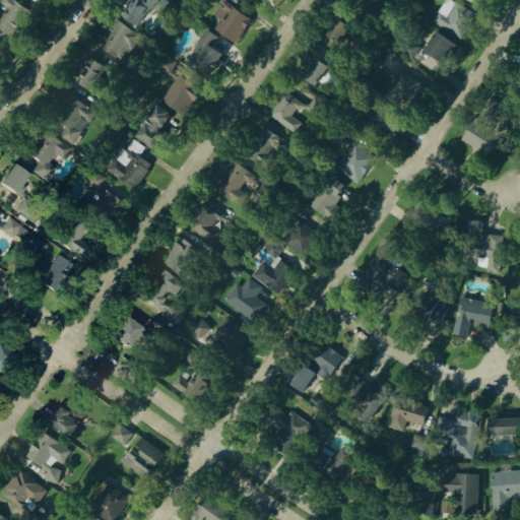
[(2,0),(0,4),(0,5),(6,10),(0,19),(0,30),(12,40),(30,13),(11,0),(2,0)]
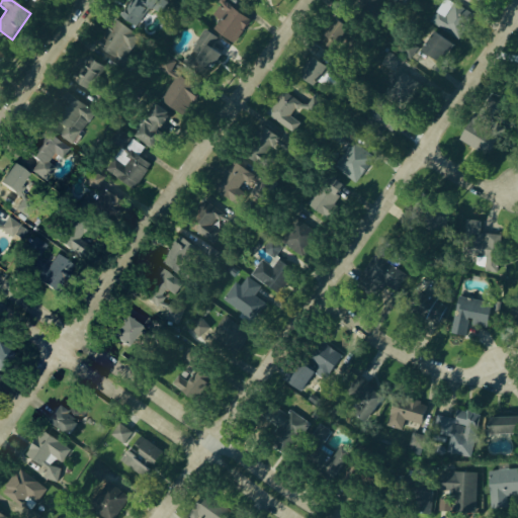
[(212,17),(220,22),(212,30),(234,46),(251,22),(224,3),(212,17)]
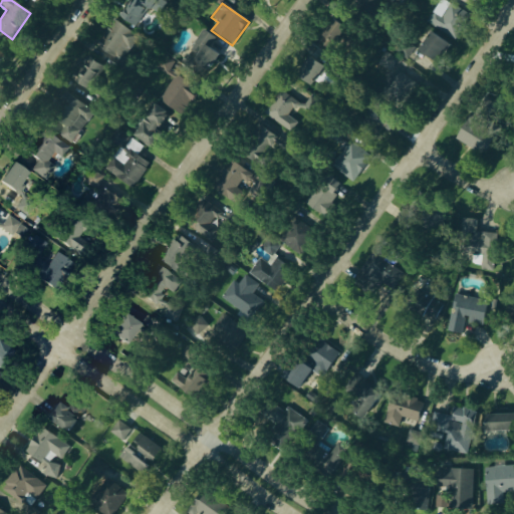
[(139,36),(115,24),(100,51),(123,63),(139,36)]
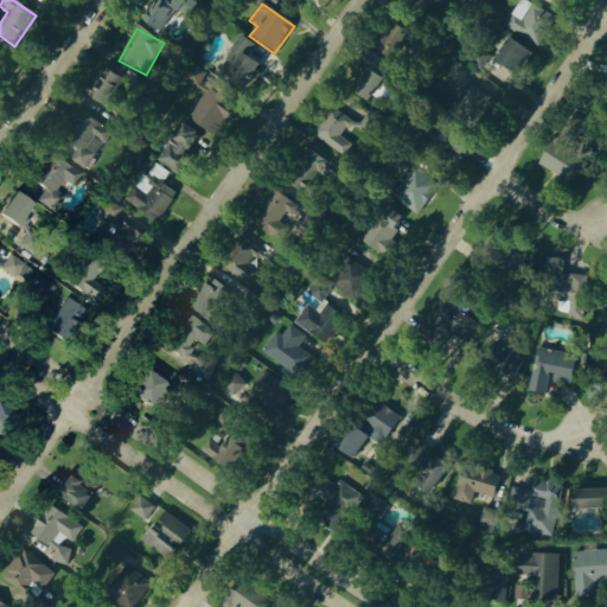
[(413,40),(404,29),(378,45),(385,57),(413,40)]
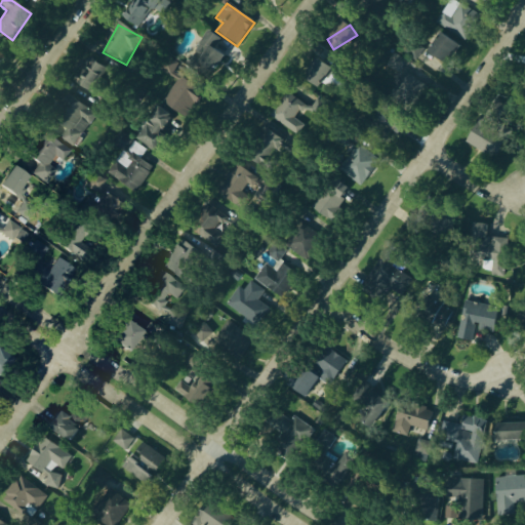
[(217,51),(213,49),(219,38),(206,31),(190,61),(207,70),(217,51)]
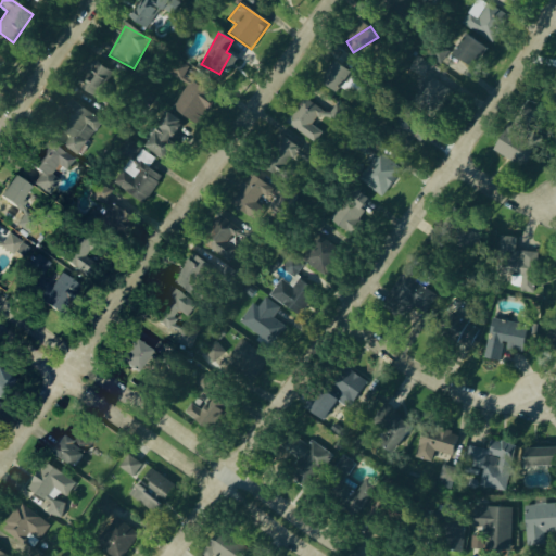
[(425,86),(417,97),(437,112),(456,86),(417,55),(406,71),(425,86)]
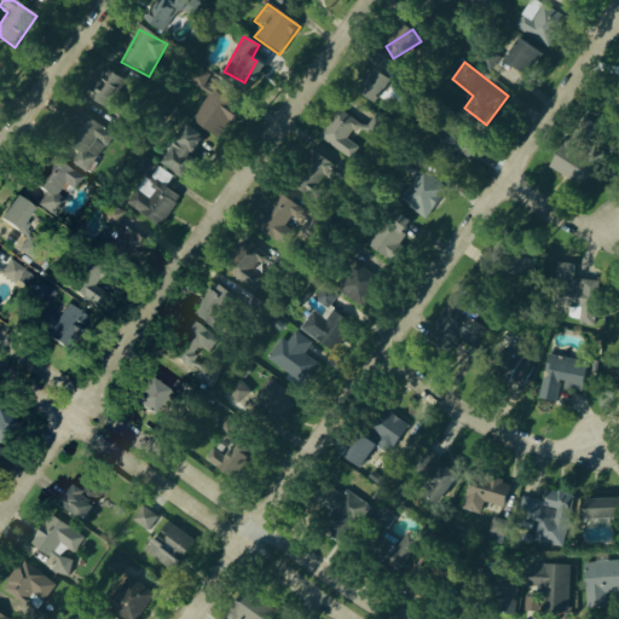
[(88,100),(111,113),(128,81),(104,69),(88,100)]
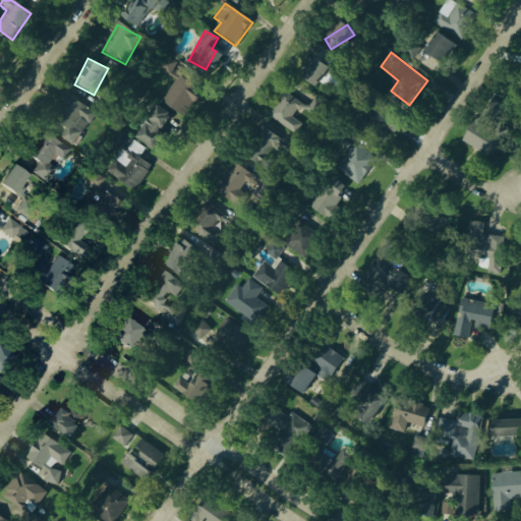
[(317,89),(330,68),(314,58),(302,78),(317,89)]
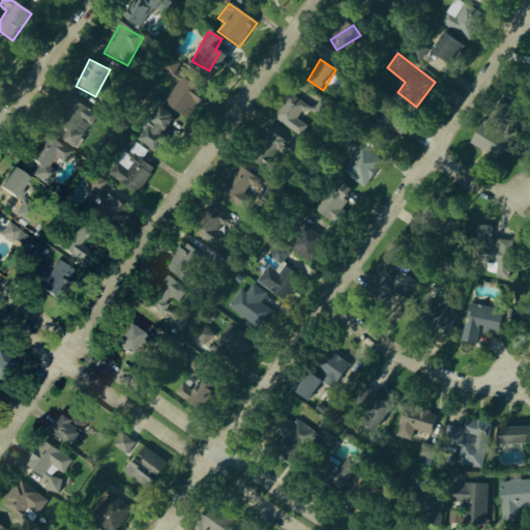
[(204,93),(183,79),(164,105),(184,119),(204,93)]
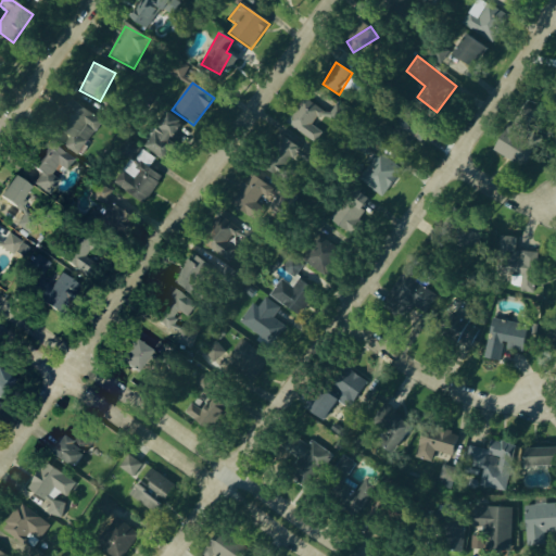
[(102,122),(70,100),(60,116),(72,124),(59,142),(78,156),(102,122)]
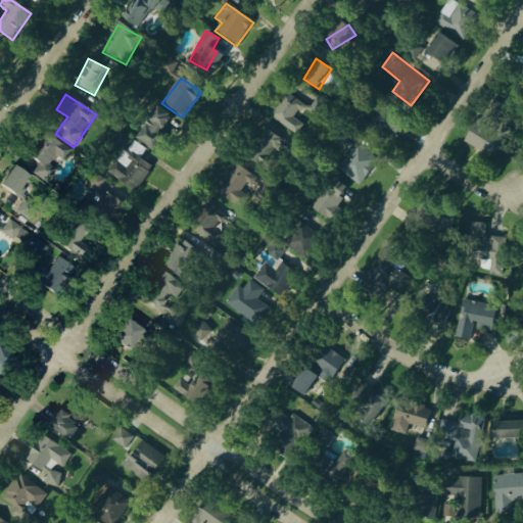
[(271,119),(296,136),(303,126),(296,121),(302,112),(312,119),(322,104),(315,99),(308,108),(288,94),(271,119)]
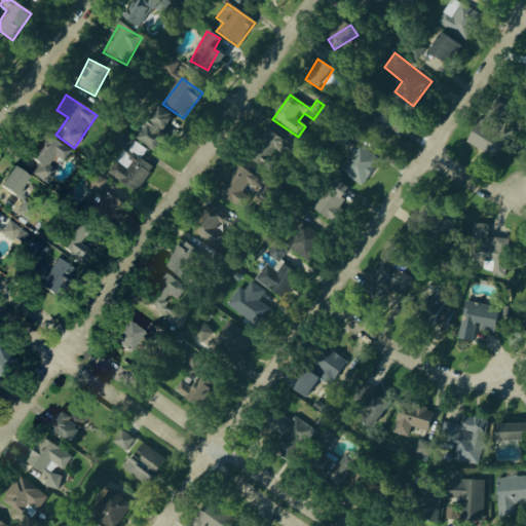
[(176,120),(157,108),(136,140),(154,153),(176,120)]
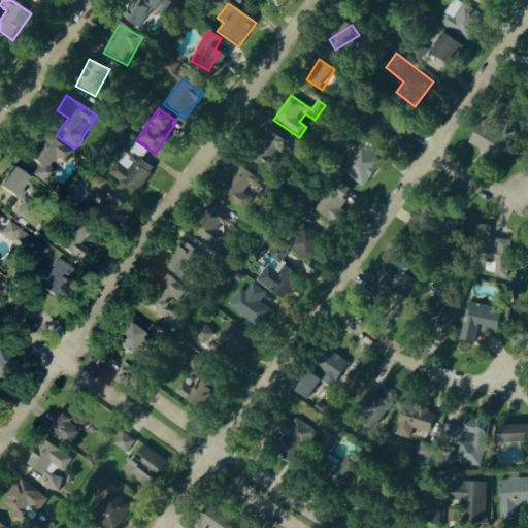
[(508,141),(480,125),(469,144),(498,161),(508,141)]
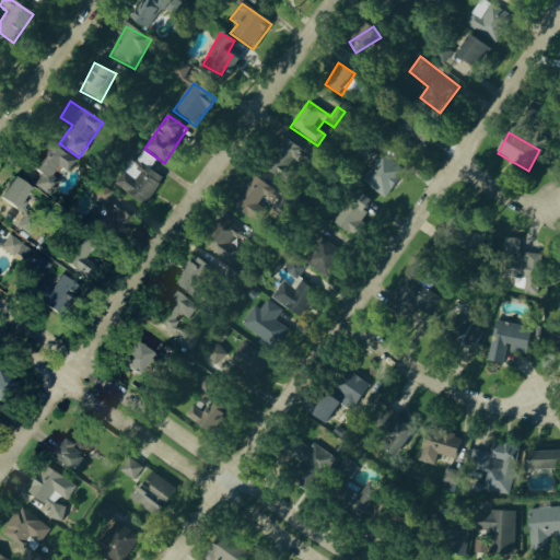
[(304,152),(282,137),(261,167),(282,183),(304,152)]
